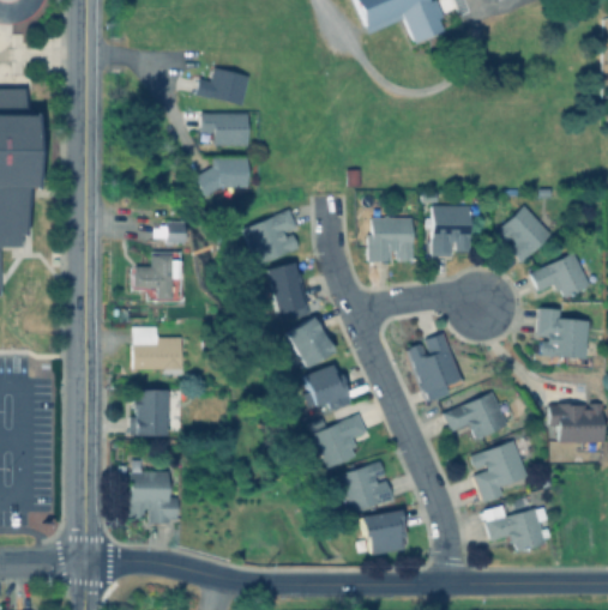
[(428,0),(353,0),(368,36),(404,20),(415,46),(450,31),(438,0),(431,4),(428,0)]
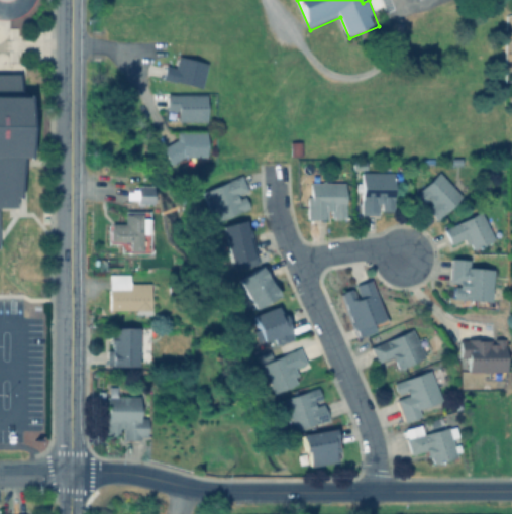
[(211,65),(205,90),(165,80),(168,67),(179,70),(181,58),(211,65)]
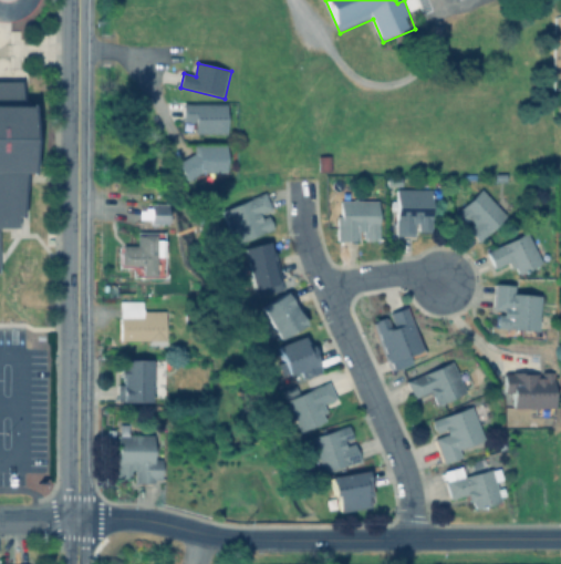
[(0,82),(23,83),(23,106),(32,106),(32,176),(22,176),(22,222),(17,222),(17,232),(0,232),(0,82)]
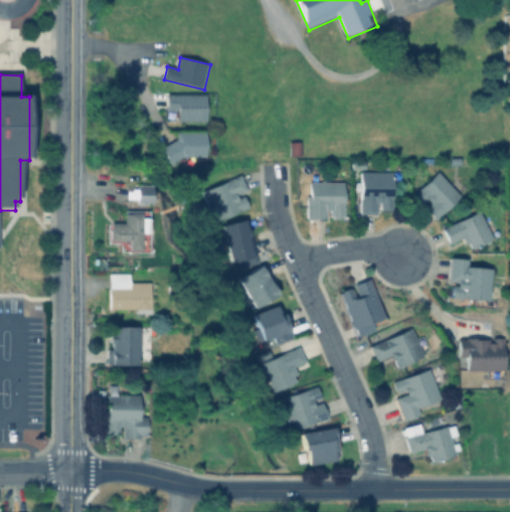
[(208,96),(208,123),(179,123),(179,120),(172,120),(172,112),(169,112),(169,96),(208,96)]
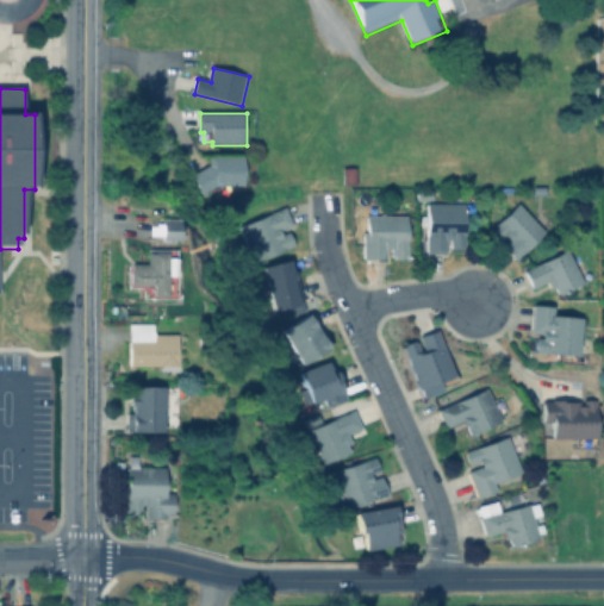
[(247,157),(247,194),(218,194),(218,189),(220,189),(220,187),(219,187),(204,195),(193,177),(212,167),(212,157),(247,157)]
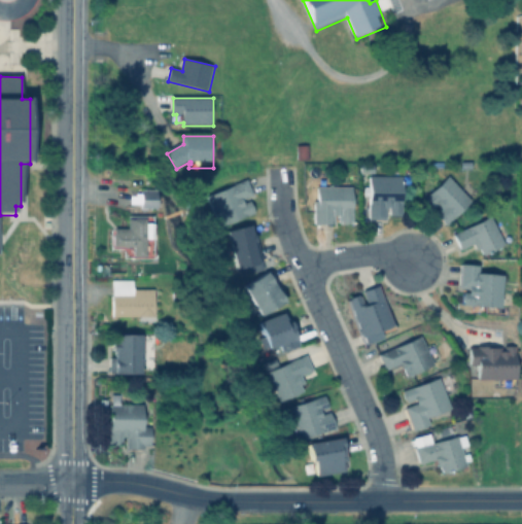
[(311,146),(311,160),(299,160),(299,146),(311,146)]
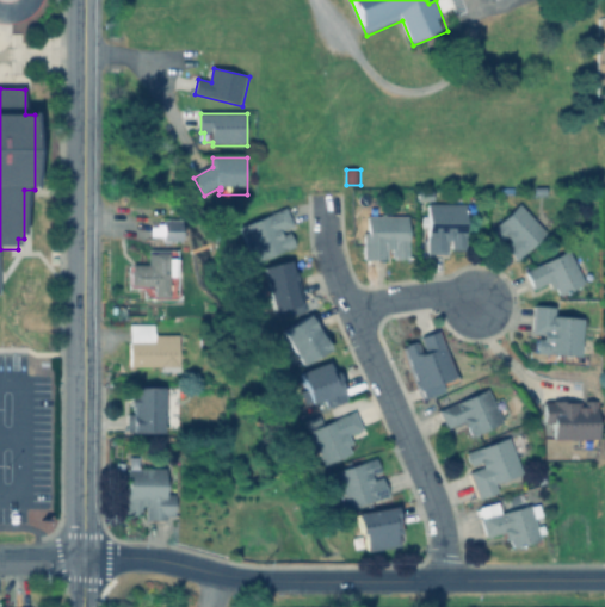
[(437,193),(437,203),(421,203),(421,193),(437,193)]
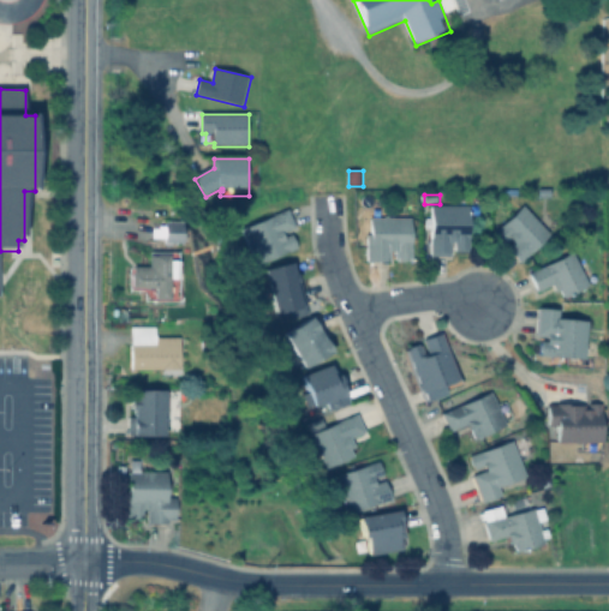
[(483,199),(482,217),(472,217),(471,253),(457,252),(458,244),(452,244),(452,258),(433,258),(433,208),(449,208),(449,199),(483,199)]
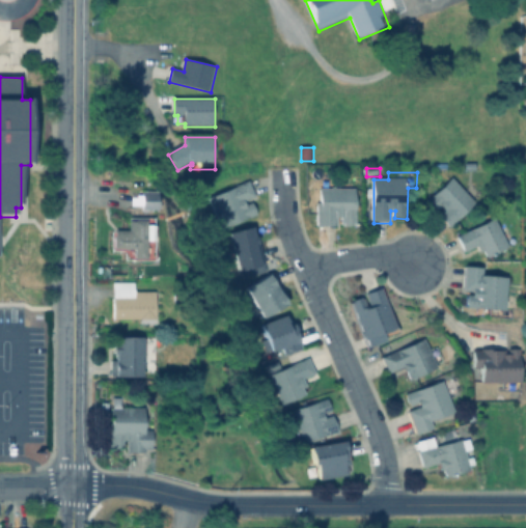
[(478,204),(451,228),(440,216),(446,212),(444,210),(438,215),(428,203),(454,178),(478,204)]
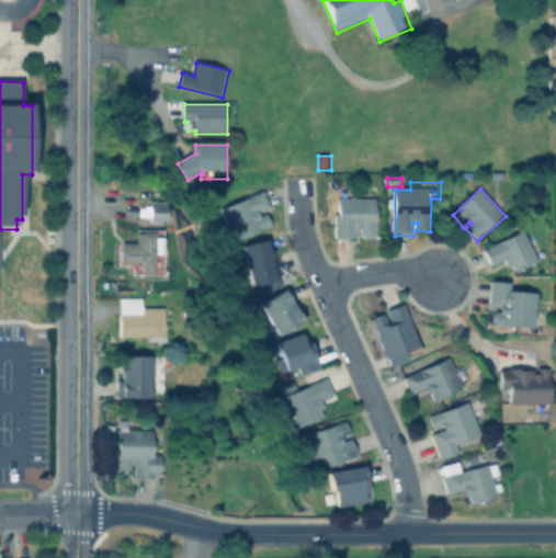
[(260,214),(261,218),(269,215),(274,228),(264,232),(264,231),(237,243),(223,211),(251,198),(251,197),(265,191),(273,209),(260,214)]
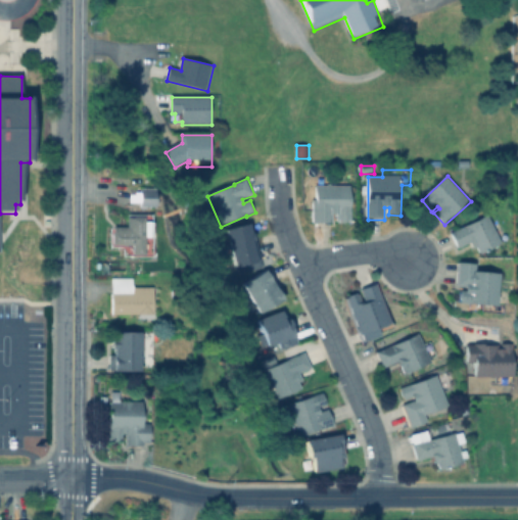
[(358,189),(358,201),(351,201),(351,223),(349,223),(349,225),(340,225),(340,223),(338,223),(338,215),(333,215),(333,224),(314,224),(314,201),(317,201),(317,195),(312,195),(312,180),(329,180),(329,186),(332,186),(332,187),(336,187),(336,188),(351,188),(351,189),(358,189)]
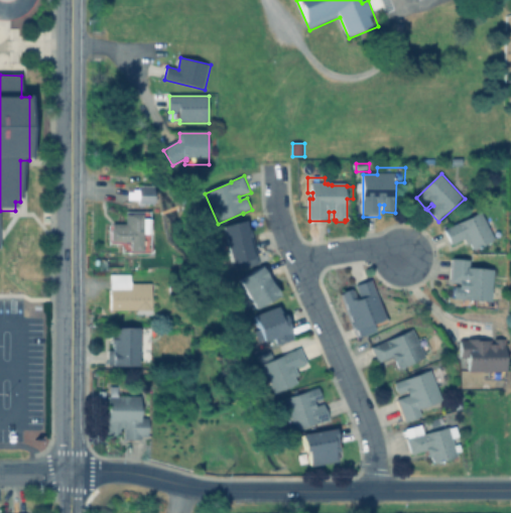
[(157,188),(157,205),(141,205),(141,188),(157,188)]
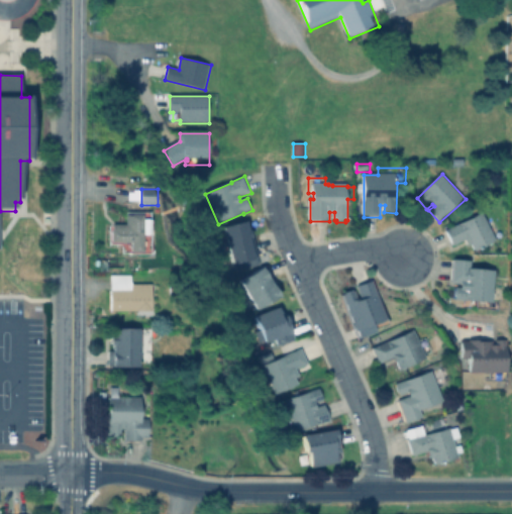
[(152,213),(152,250),(155,250),(155,253),(152,253),(152,254),(133,254),(133,253),(125,253),(125,244),(112,244),(112,227),(114,227),(114,225),(127,225),(127,216),(128,216),(128,214),(152,213)]
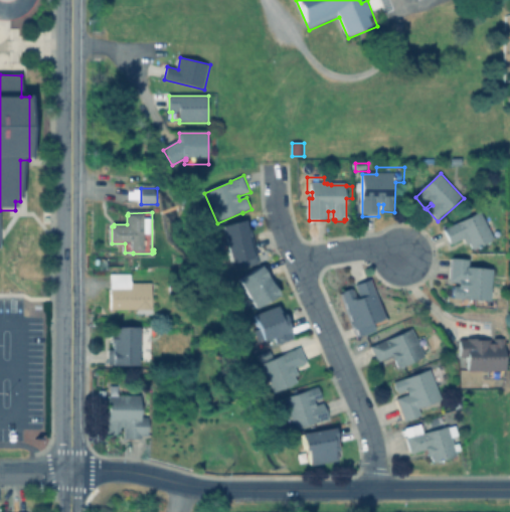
[(483,212),(487,221),(493,218),(502,237),(474,250),(471,245),(468,246),(465,240),(452,245),(445,231),(483,212)]
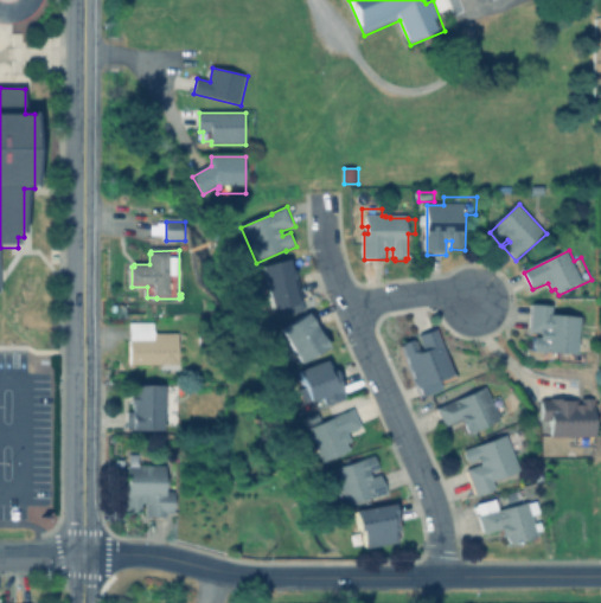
[(291,261),(294,271),(295,271),(295,274),(298,274),(306,302),(305,302),(307,313),(280,320),(277,312),(275,312),(270,295),(266,296),(262,286),(261,287),(254,271),(291,261)]
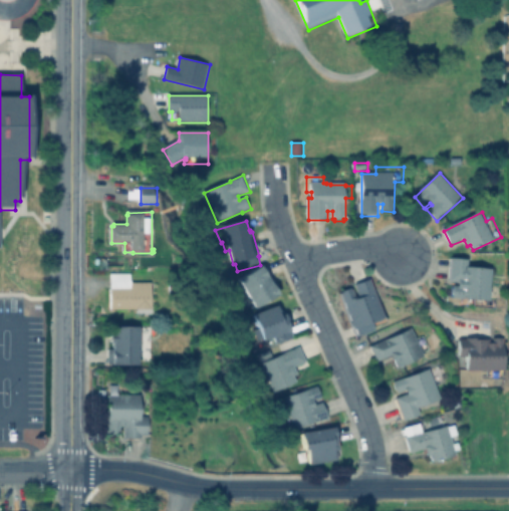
[(493,270),(490,303),(489,302),(489,306),(493,307),(493,304),(497,305),(496,310),(463,307),(464,301),(452,300),(453,287),(458,288),(458,284),(450,283),(451,260),(469,261),(468,269),(493,270)]
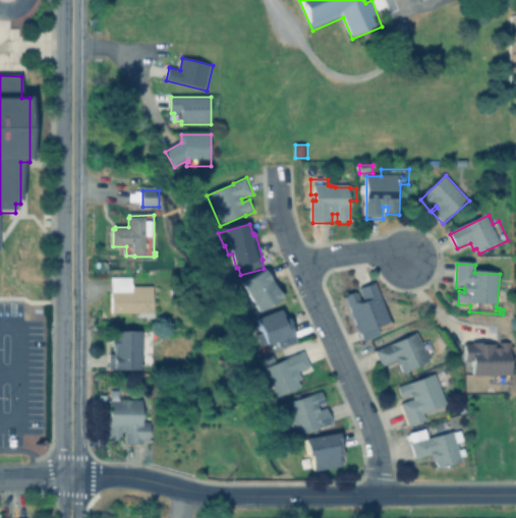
[(269,269),(280,288),(279,289),(284,299),(260,313),(259,311),(252,314),(245,301),(248,299),(245,293),(247,291),(242,283),(266,270),(267,271),(269,269)]
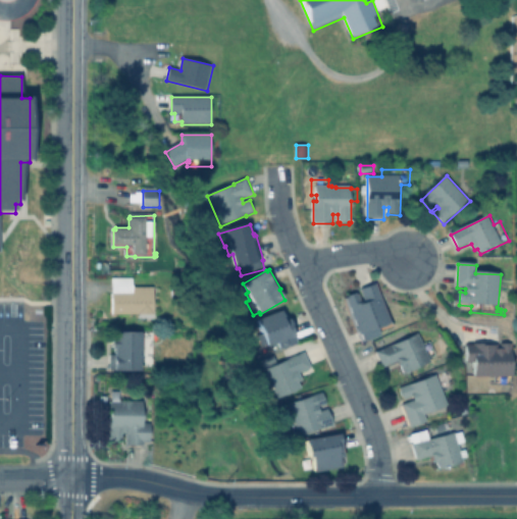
[(155,287),(155,314),(113,313),(114,277),(135,278),(135,287),(155,287)]
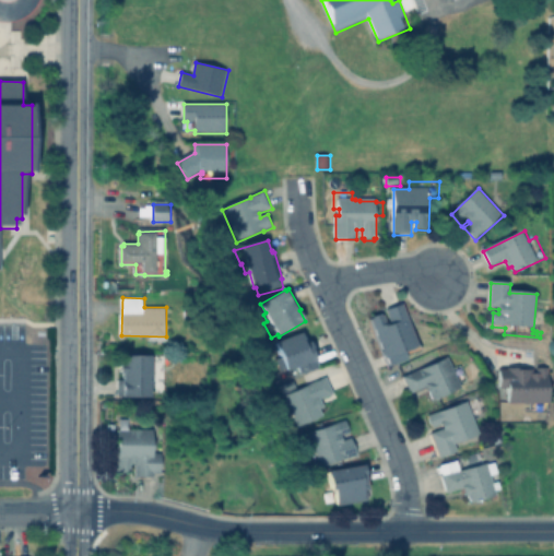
[(404,306),(409,321),(411,320),(422,353),(407,358),(408,362),(389,368),(386,361),(385,361),(372,321),(374,320),(373,319),(381,316),(382,317),(384,317),(387,326),(391,324),(387,311),(404,306)]
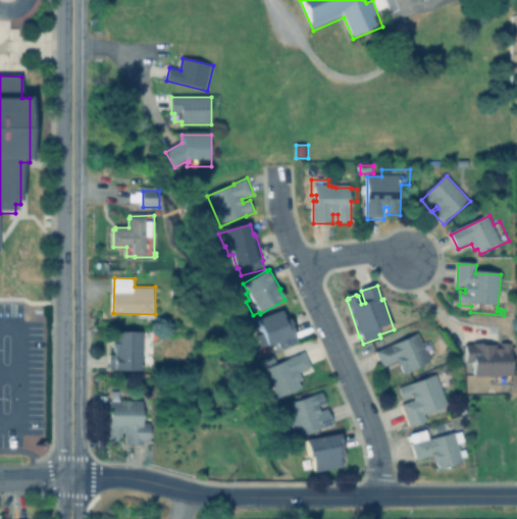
[(287,310),(297,334),(296,335),(299,343),(262,357),(259,349),(263,348),(259,335),(264,333),(258,320),(282,310),(283,312),(287,310)]
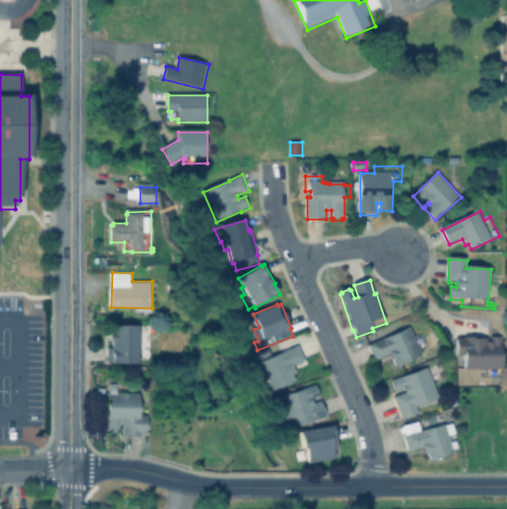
[(138,325),(138,363),(108,362),(109,348),(112,348),(113,340),(110,340),(110,332),(113,332),(113,324),(138,325)]
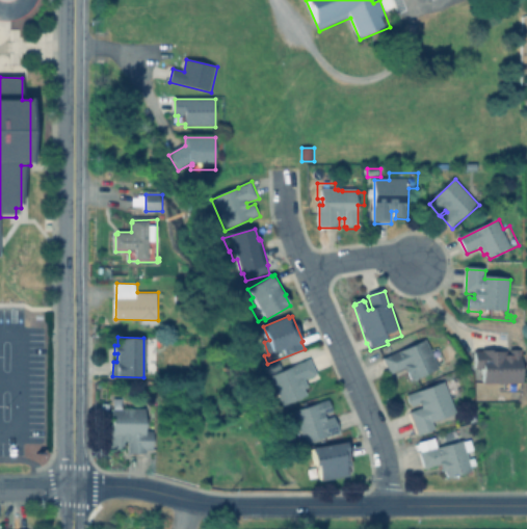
[(428,340),(433,352),(440,349),(442,350),(446,361),(446,363),(440,366),(442,369),(413,381),(407,368),(392,374),(385,359),(428,340)]
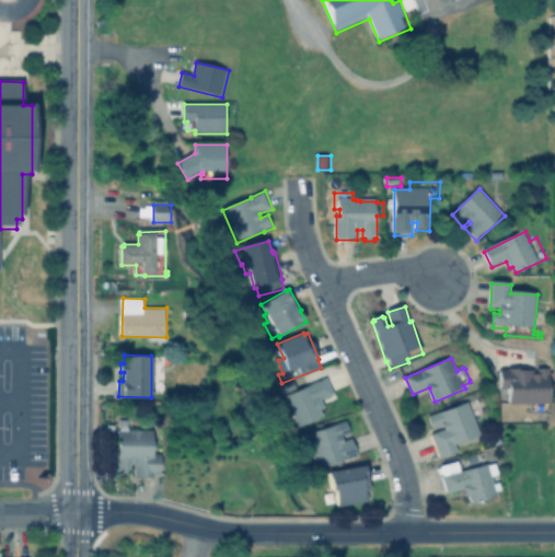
[(528,369),(528,370),(536,370),(536,374),(540,374),(540,369),(552,369),(553,404),(551,404),(551,414),(532,414),(532,404),(510,404),(510,390),(503,390),(503,370),(510,370),(510,369),(528,369)]
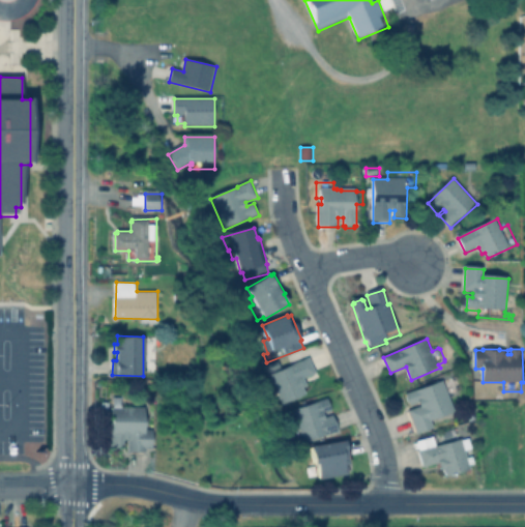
[(307,394),(283,405),(270,375),(310,358),(317,374),(304,379),(308,387),(303,388),(307,394)]
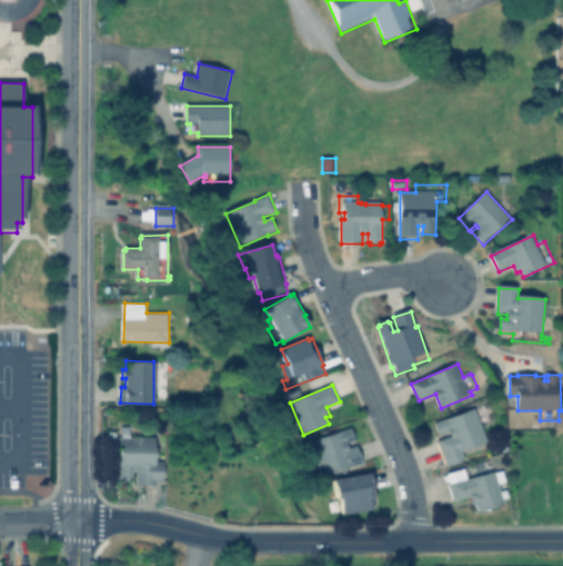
[(303,396),(292,401),(288,394),(300,388),(303,396)]
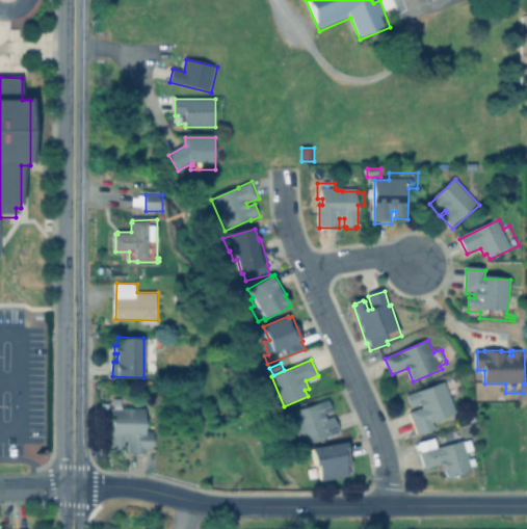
[(459,379),(465,393),(451,397),(457,414),(433,423),(436,429),(419,435),(411,414),(423,408),(421,404),(414,407),(409,396),(446,382),(447,384),(459,379)]
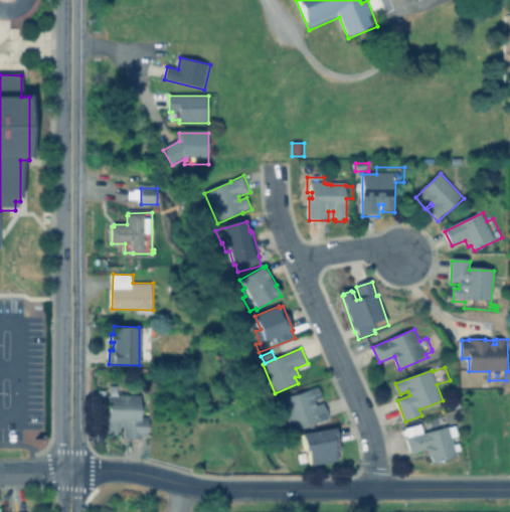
[(120,386),(119,395),(142,395),(141,417),(149,417),(149,437),(143,437),(143,439),(126,439),(126,427),(122,427),(122,433),(120,433),(118,435),(114,435),(111,433),(110,433),(111,395),(112,395),(112,386),(120,386)]
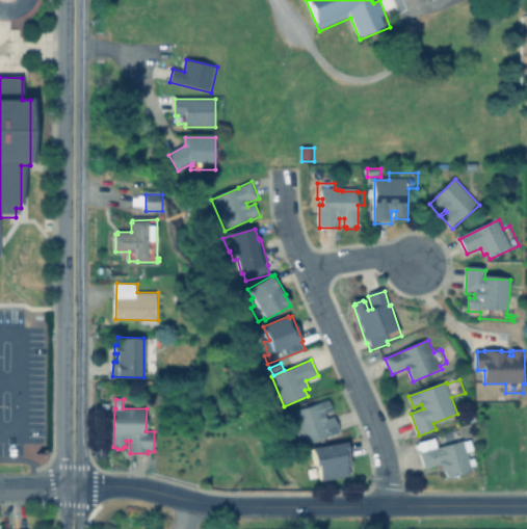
[(325,416),(327,420),(335,418),(341,434),(330,438),(330,437),(307,444),(295,412),(330,400),(334,414),(325,416)]
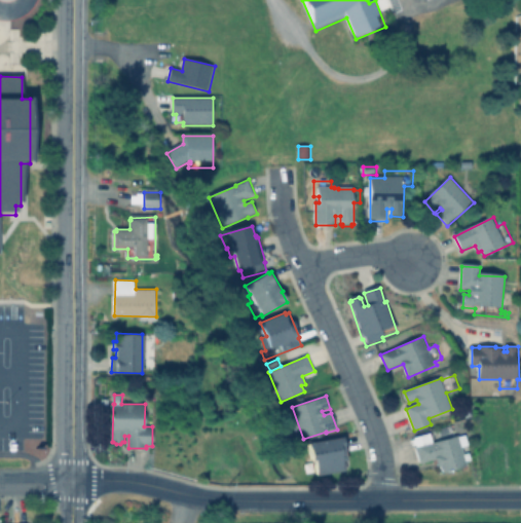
[(454,435),(437,440),(435,433),(452,427),(454,435)]
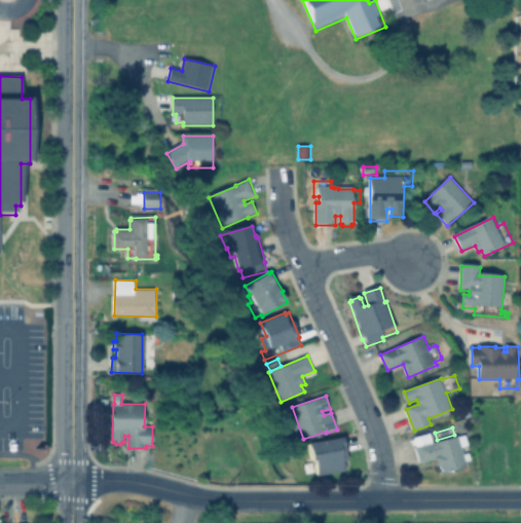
[(431,434),(433,444),(459,436),(459,438),(467,436),(469,446),(462,448),(464,455),(469,454),(471,461),(467,462),(468,468),(444,475),(441,467),(438,468),(436,461),(420,465),(416,449),(417,449),(414,439),(431,434)]
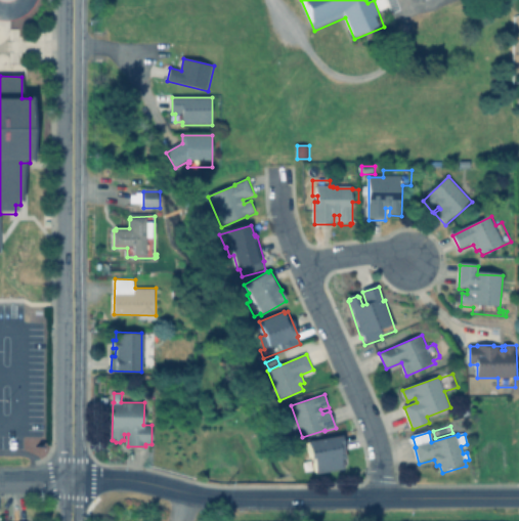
[(342,435),(346,459),(344,460),(345,470),(317,475),(314,459),(311,460),(308,442),(342,435)]
